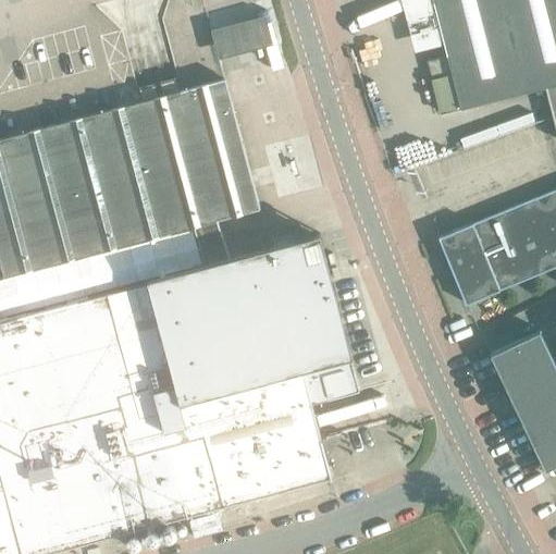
[(393,0),(399,23),(425,16),(421,0),(393,0)]
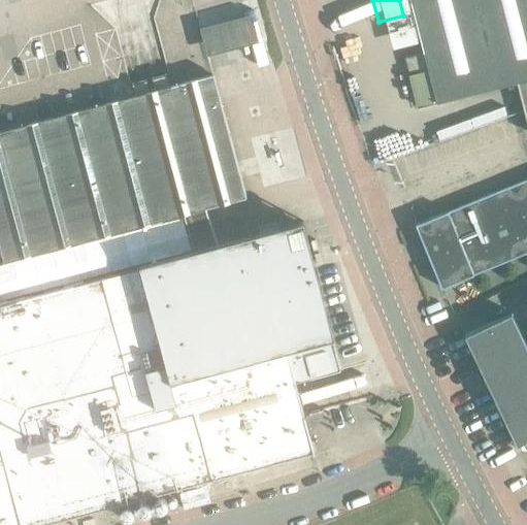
[(526,0),(408,0),(436,106),(517,87),(526,126),(526,0)]
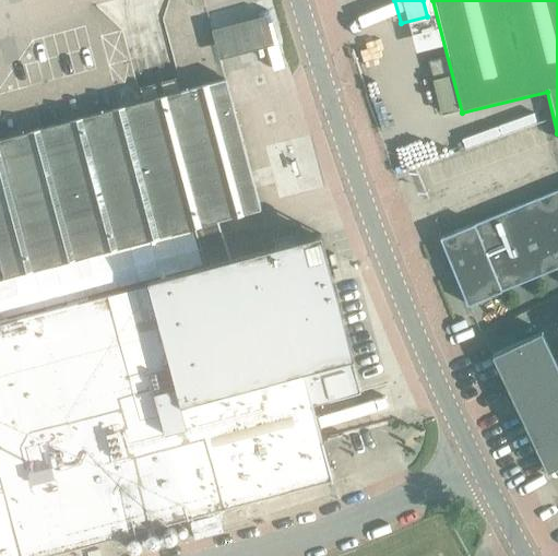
[(425,60),(438,55),(428,27),(402,37),(408,55),(422,49),(425,60)]
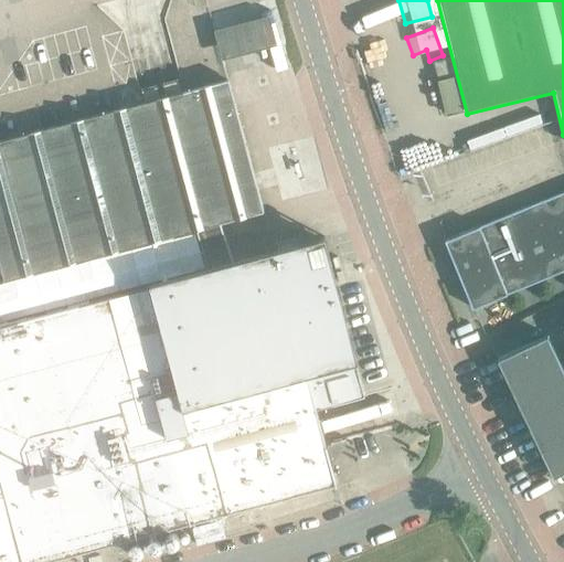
[(232,267),(221,225),(263,214),(227,83),(0,144),(0,271),(3,283),(197,231),(208,268),(150,285),(151,288),(0,329),(0,561),(52,561),(336,487),(316,413),(363,400),(321,243),(232,267)]
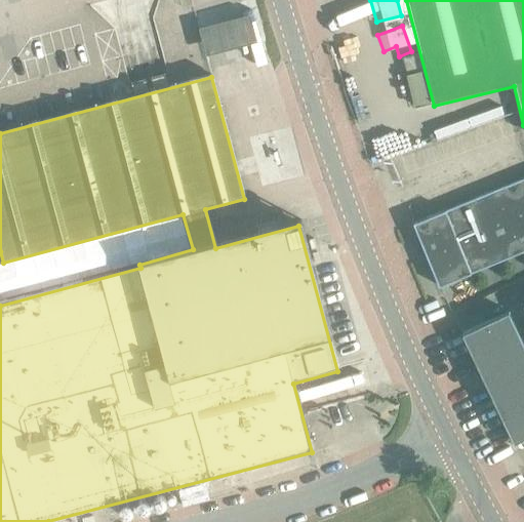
[(439,288),(471,276),(523,253),(523,181),(445,213),(414,227),(439,288)]
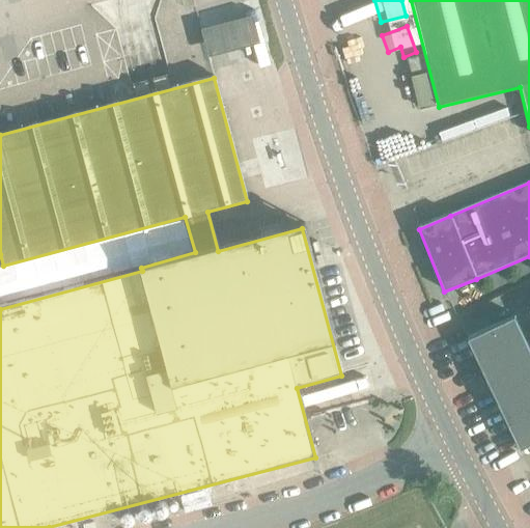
[(529,310),(529,311),(529,351),(514,318),(467,340),(520,451),(529,445),(529,310)]
